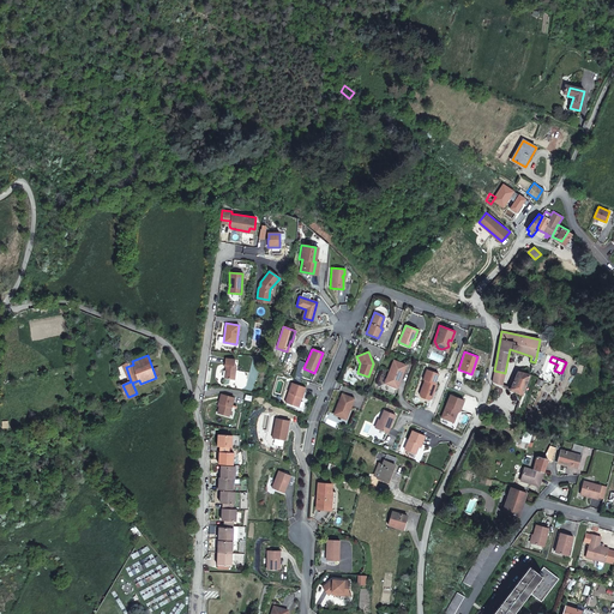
[(235,359),(224,357),(224,363),(226,363),(226,366),(224,377),(234,378),(235,365),(234,365),(235,359)]
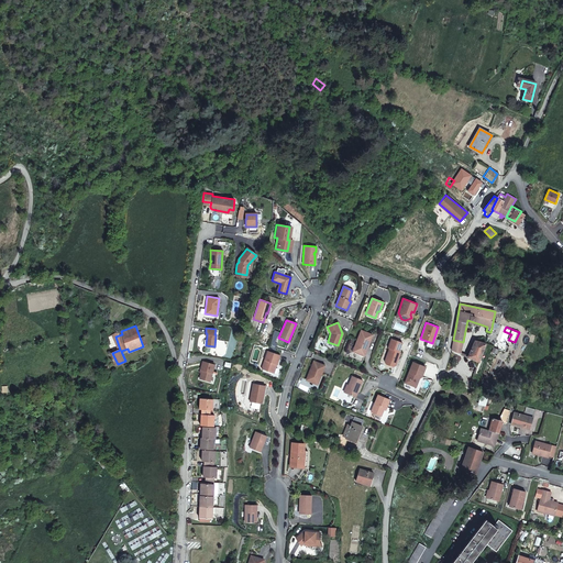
[(372,335),(361,331),(352,352),(364,356),(372,335)]
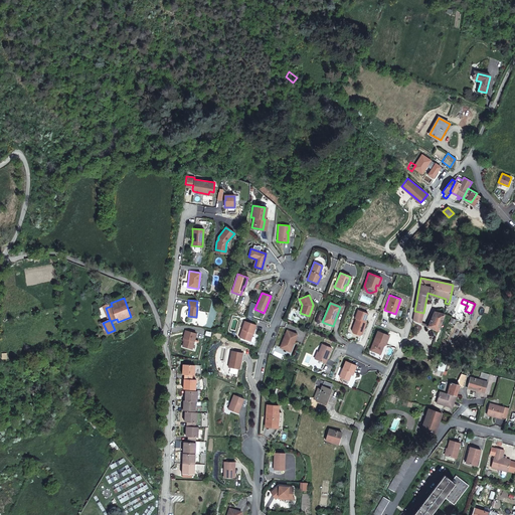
[(367,313),(358,310),(354,319),(356,319),(352,331),(353,333),(359,335),(362,334),(363,330),(362,329),(363,328),(364,328),(366,322),(364,322),(367,313)]
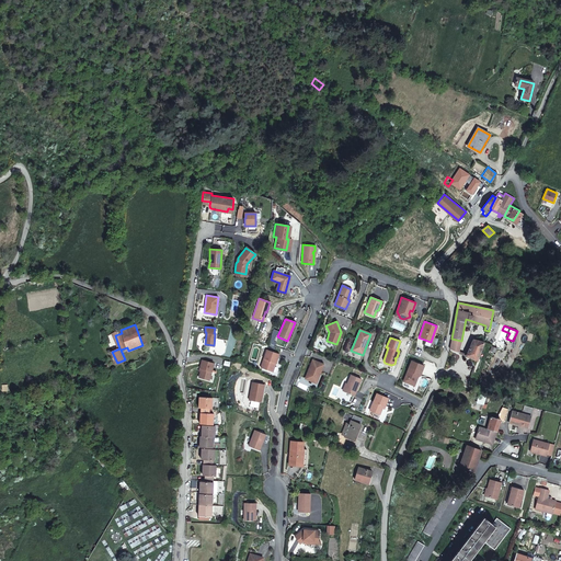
[(451,339),(450,350),(458,353),(461,341),(451,339)]
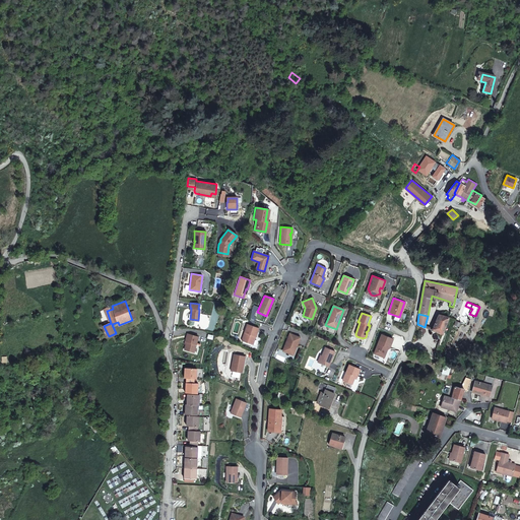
[(433,330),(443,334),(446,326),(449,317),(439,314),(433,330)]
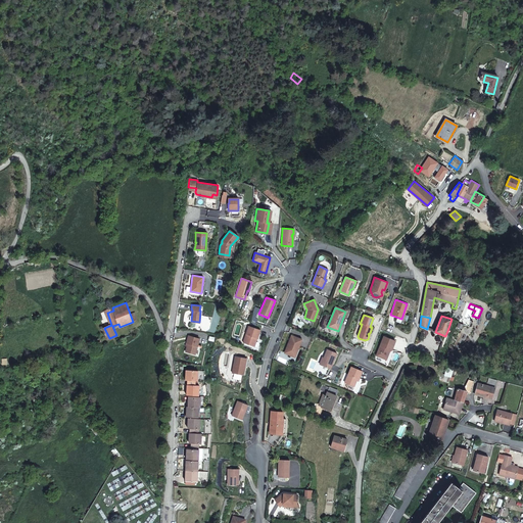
[(470,326),(472,321),(463,318),(461,323),(470,326)]
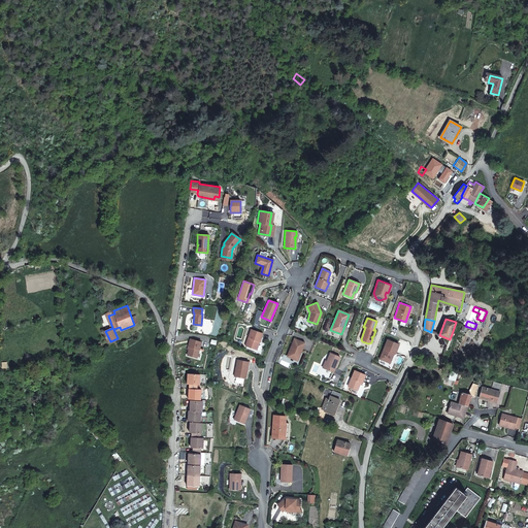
[(251,330),(245,347),(255,350),(258,341),(260,342),(263,333),(251,330)]
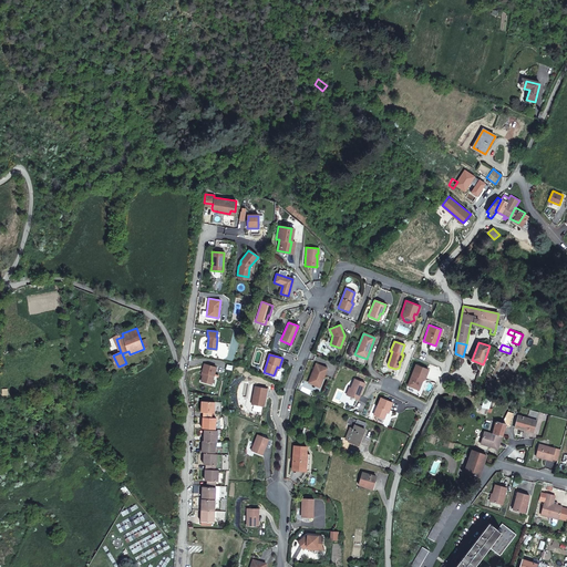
[(500,370),(507,372),(509,367),(505,366),(506,363),(498,360),(493,375),(497,377),(500,370)]
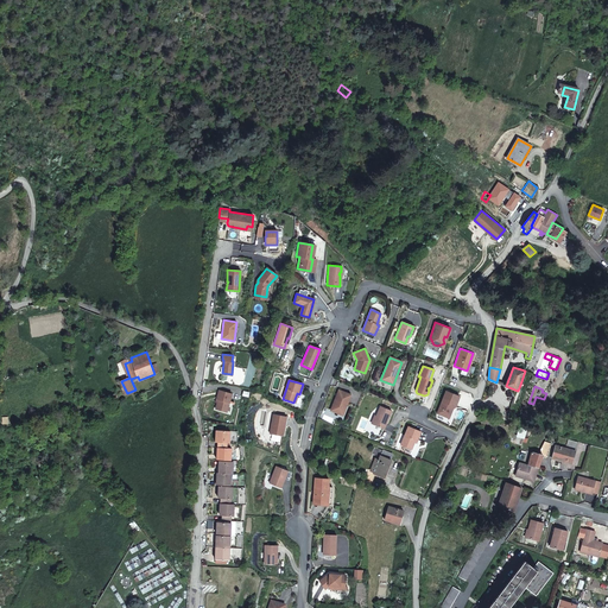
[(217,399),(214,409),(226,412),(230,393),(217,390),(215,399),(217,399)]
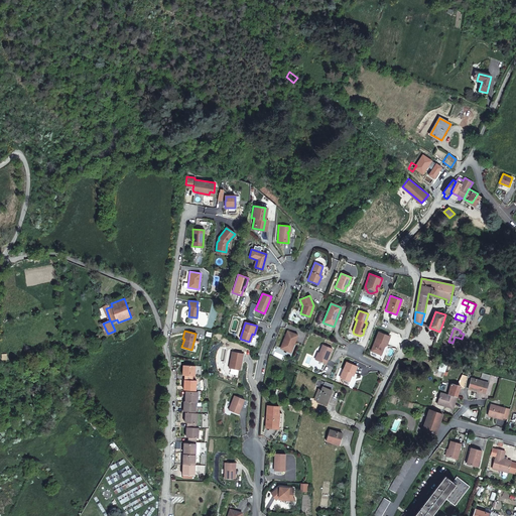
[(297,336),(287,332),(283,341),(284,341),(284,343),(282,344),(280,349),(290,353),(297,336)]
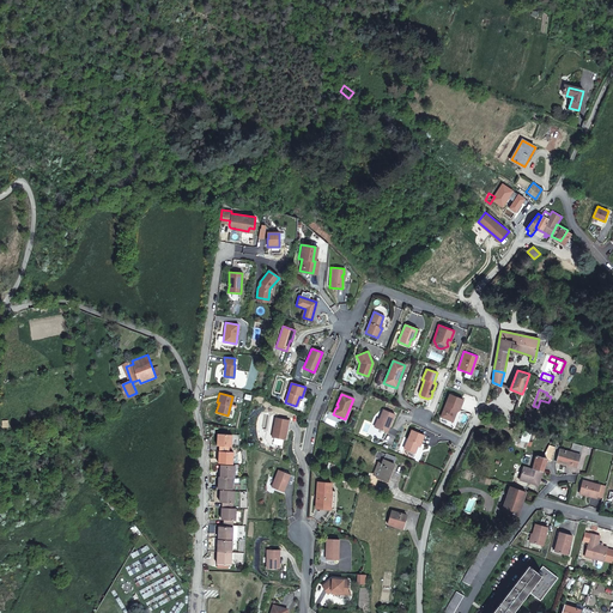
[(117,395),(101,402),(103,408),(110,406),(110,404),(119,400),(117,395)]
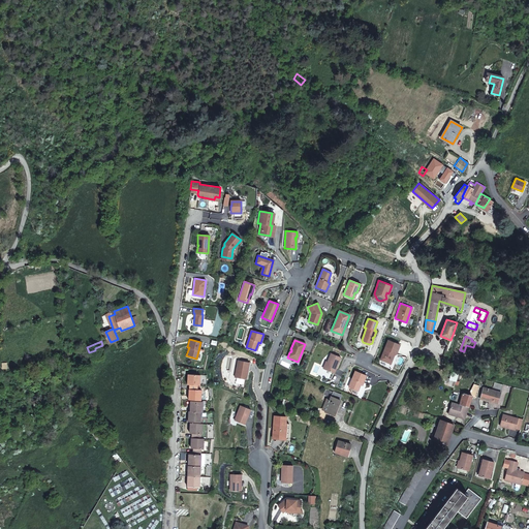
[(387,341),(381,361),(390,364),(392,363),(395,353),(397,354),(400,345),(387,341)]
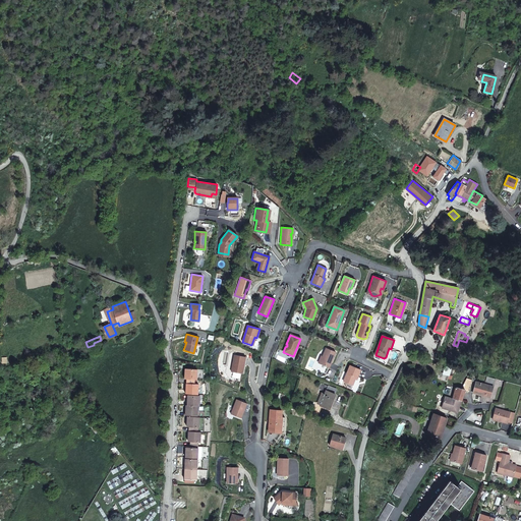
[(336,352),(326,348),(320,363),(330,367),(336,352)]
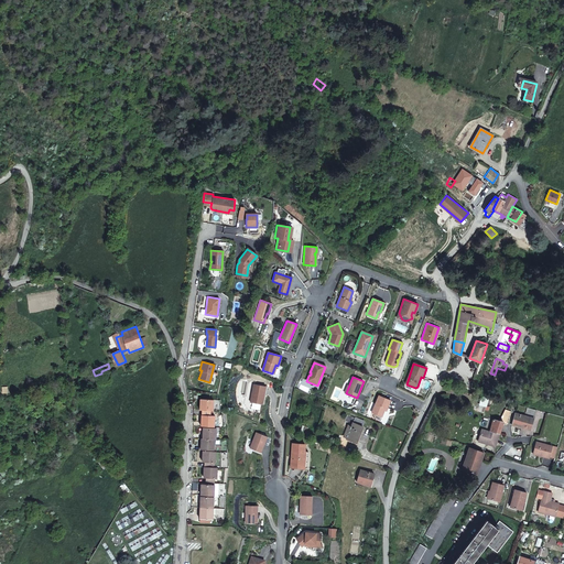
[(464,384),(447,380),(446,387),(462,391),(464,384)]
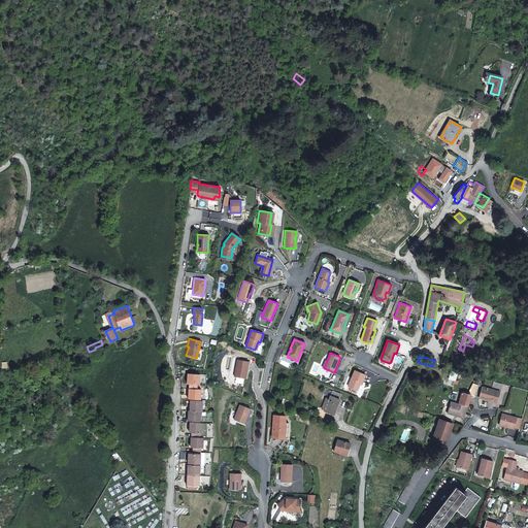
[(238,360),(235,376),(246,378),(250,362),(238,360)]
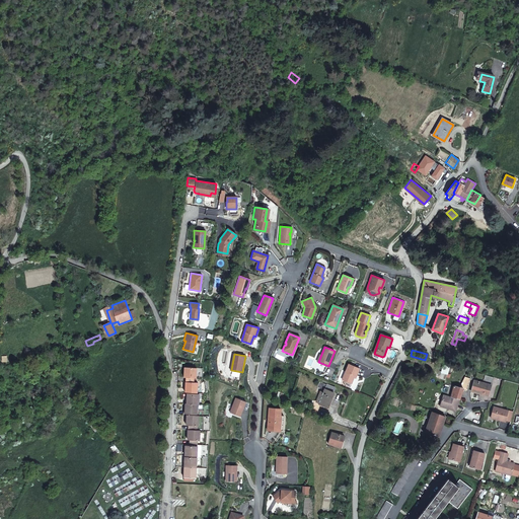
[(348,364),(342,380),(351,383),(353,377),(354,375),(356,376),(359,368),(348,364)]
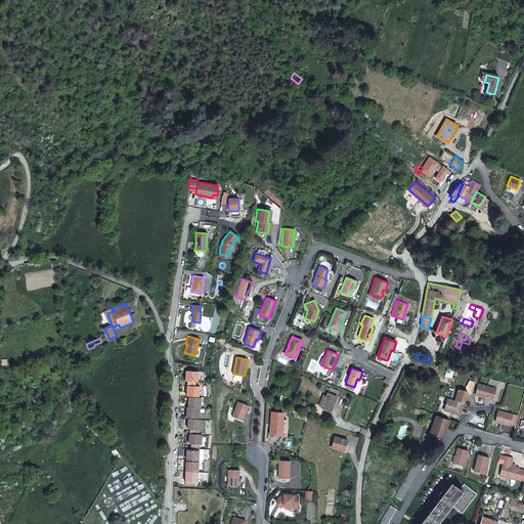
[(198,383),(198,377),(197,377),(197,373),(186,372),(185,382),(187,382),(187,387),(195,387),(195,383),(198,383)]
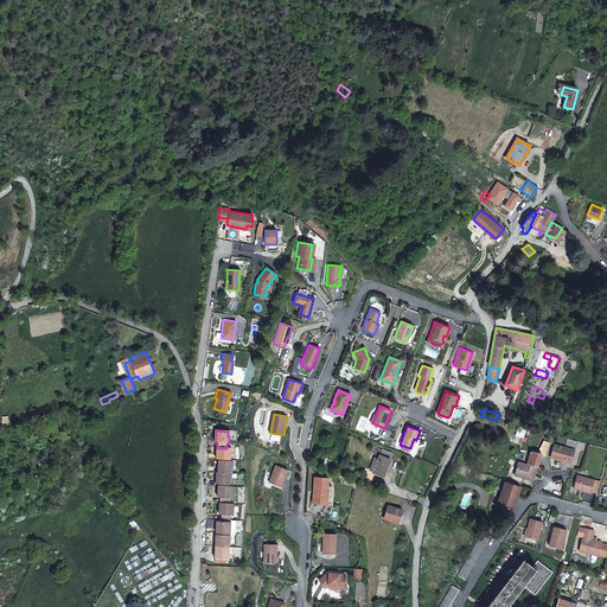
[(532,452),(529,465),(537,468),(542,455),(545,457),(550,443),(543,441),(538,454),(532,452)]
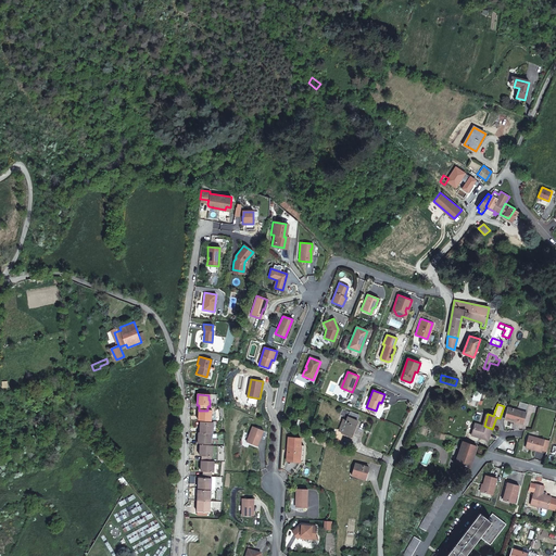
[(523,424),(528,406),(519,404),(517,411),(507,408),(505,419),(523,424)]
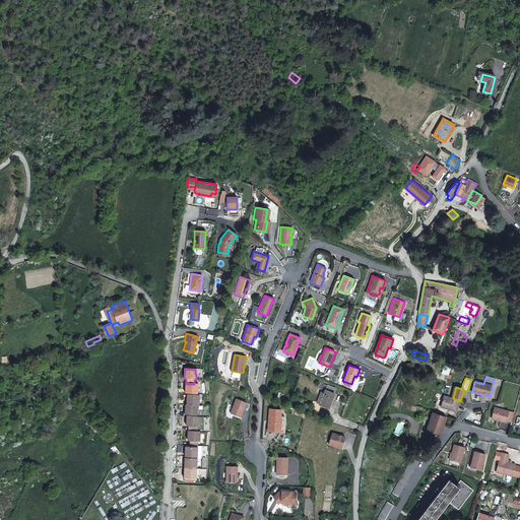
[(187,394),(197,394),(198,385),(194,384),(186,384),(185,394),(187,394)]
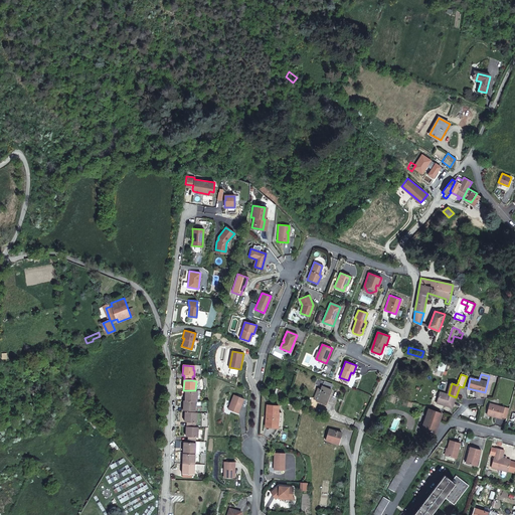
[(309,409),(314,411),(318,401),(326,404),(332,390),(330,389),(332,385),(321,380),(317,390),(311,404),(309,409)]
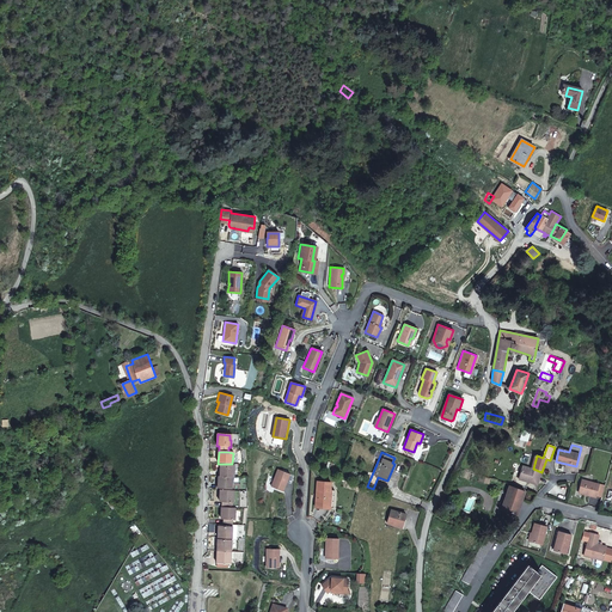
[(234,466),(232,466),(220,465),(220,477),(232,478),(234,478),(234,466)]
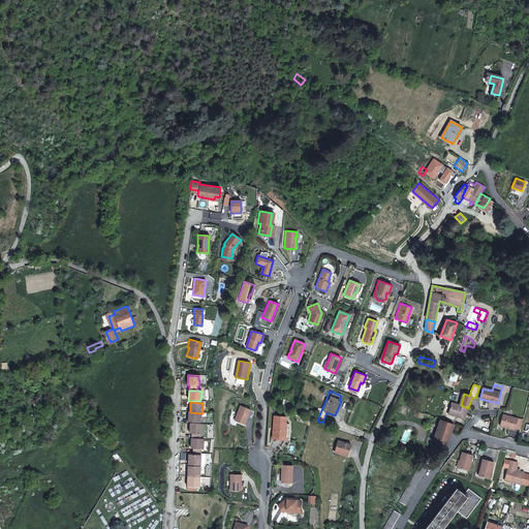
[(449,415),(455,416),(455,415),(458,405),(454,403),(449,415)]
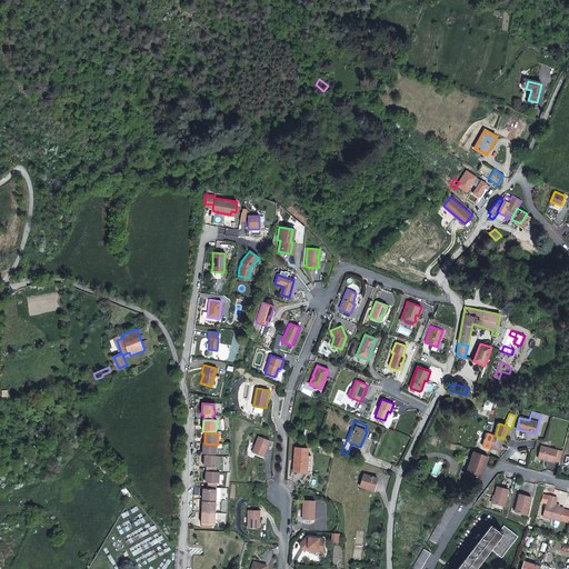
[(270,438),(258,435),(252,451),(265,456),(270,438)]
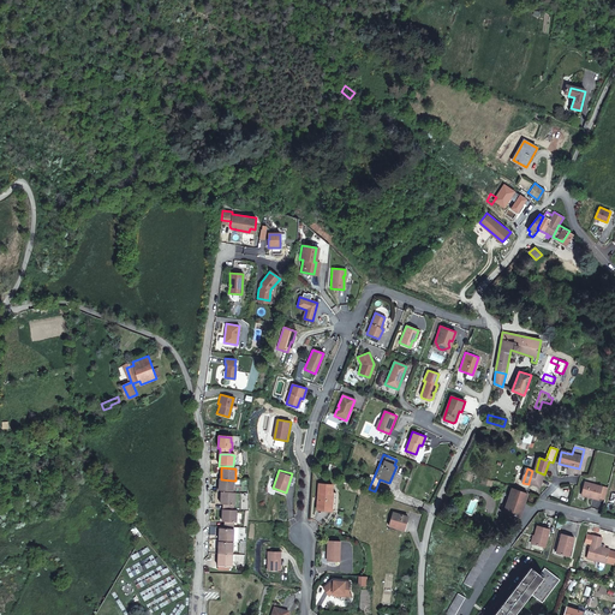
[(532,471),(529,483),(541,487),(544,475),(536,471),(532,471)]
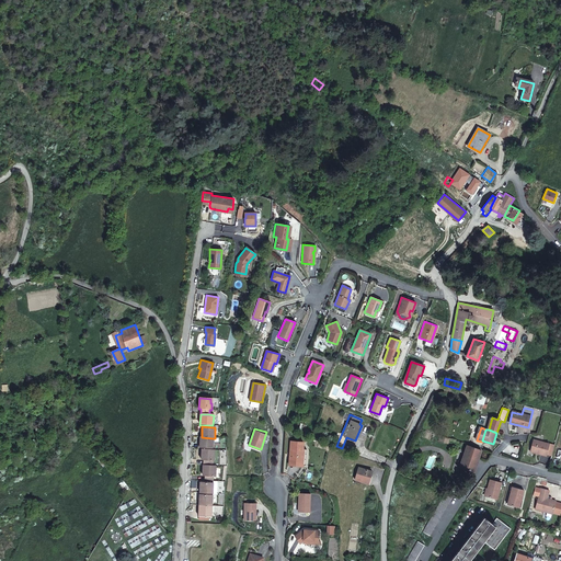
[(449,438),(441,435),(438,441),(447,445),(449,438)]
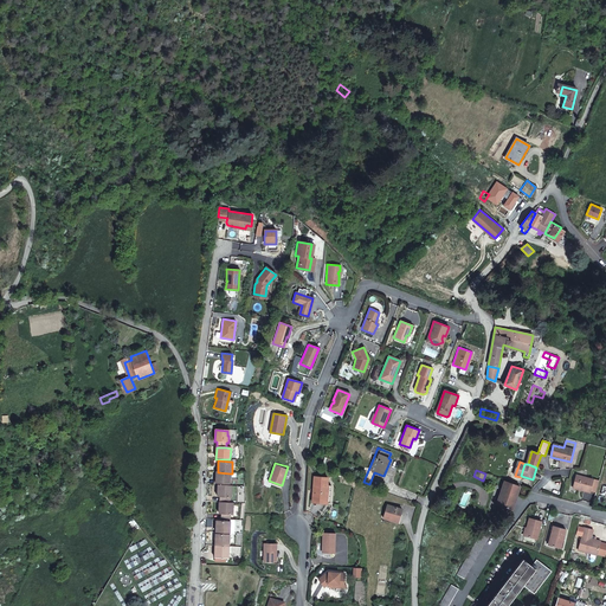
[(230,484),(230,474),(218,472),(217,472),(216,483),(218,483),(230,484)]
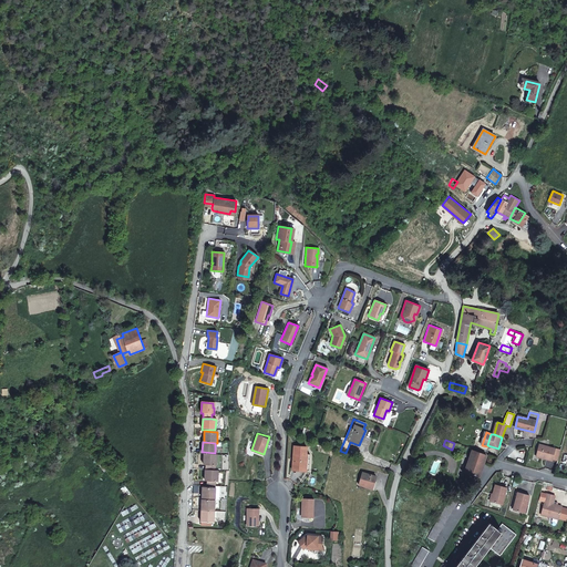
[(347,453),(354,456),(359,447),(350,444),(347,453)]
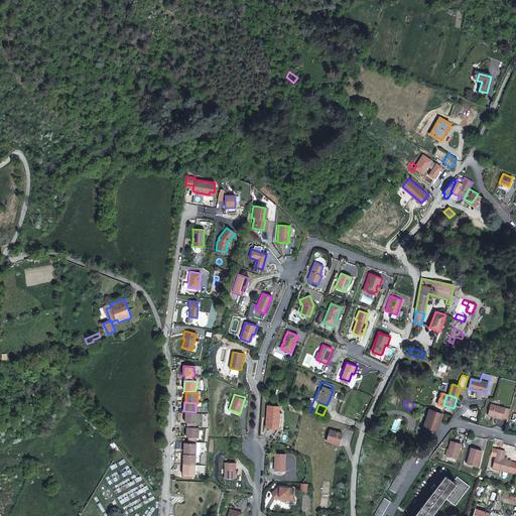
[(491,404),(489,415),(494,417),(494,416),(496,416),(495,417),(503,419),(503,418),(508,419),(510,409),(506,408),(491,404)]
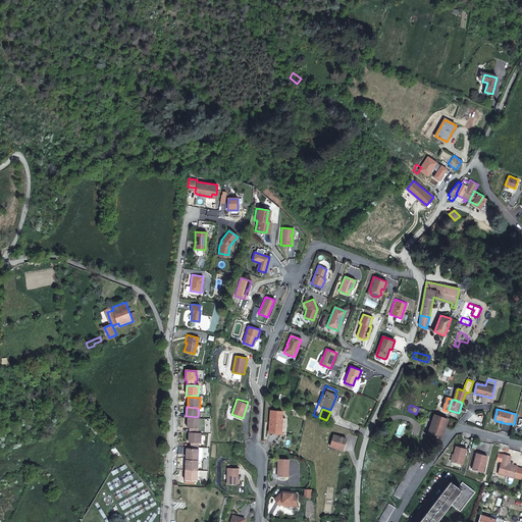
[(278,411),(267,410),(266,429),(277,429),(276,433),(280,433),(281,418),(278,418),(278,411)]
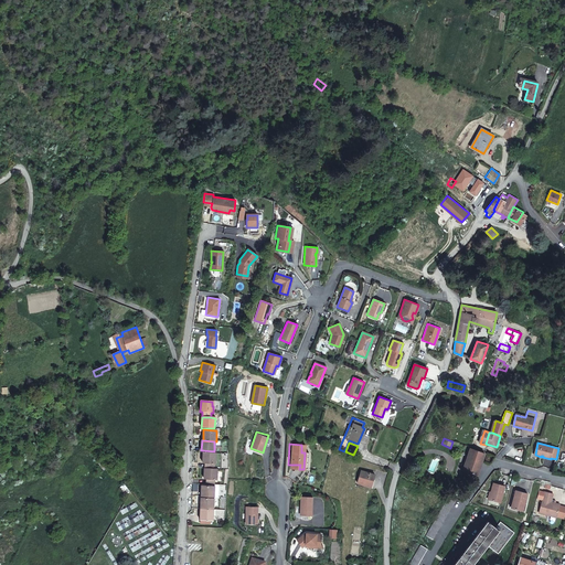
[(462,470),(478,476),(486,454),(470,448),(462,470)]
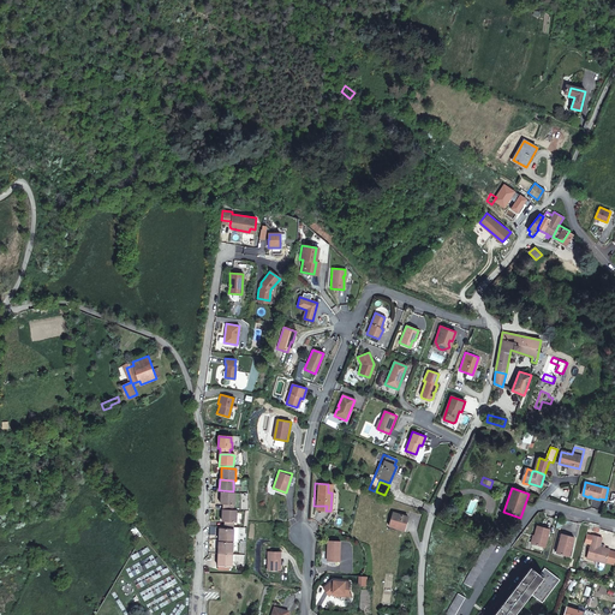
[(222,505),(222,509),(232,509),(232,505),(234,505),(234,499),(232,497),(233,493),(221,493),(220,503),(222,505)]
